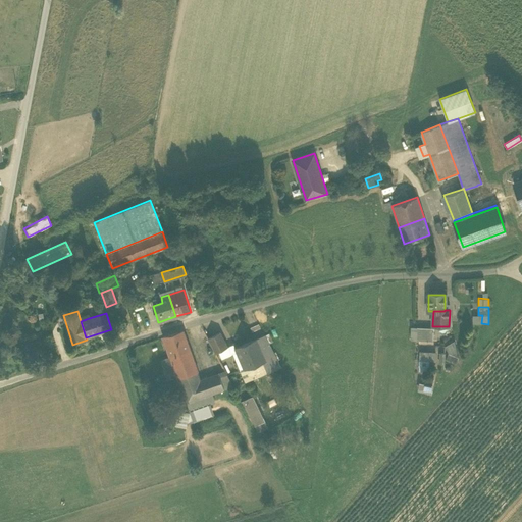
[(478,315),(473,315),(472,323),(481,323),(482,315),(478,315)]
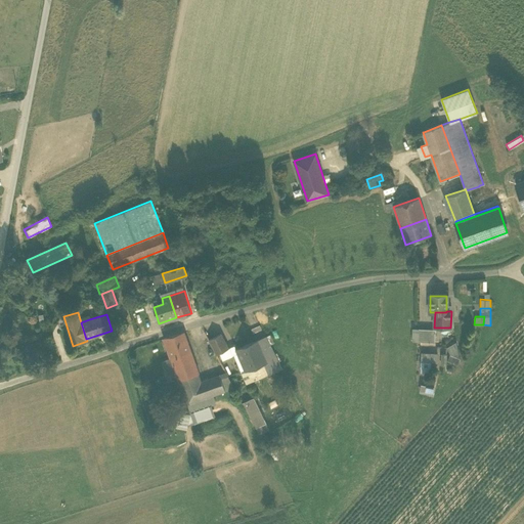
[(113,324),(116,336),(123,333),(120,322),(113,324)]
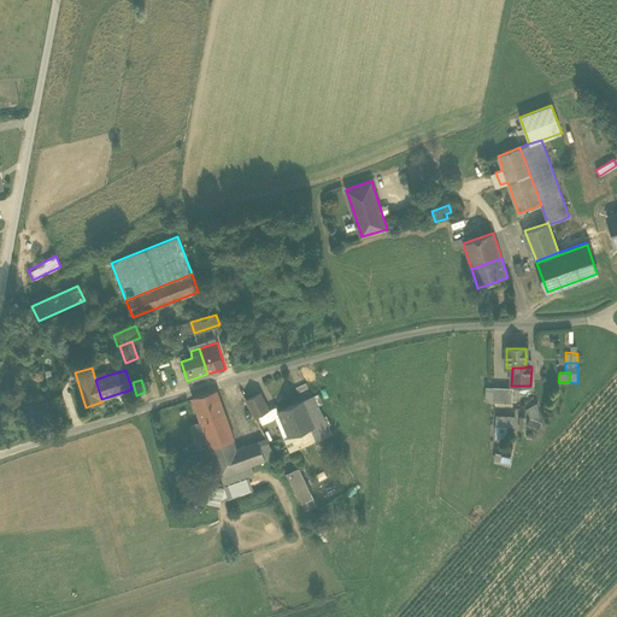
[(493,401),(512,403),(512,387),(493,387),(493,401)]
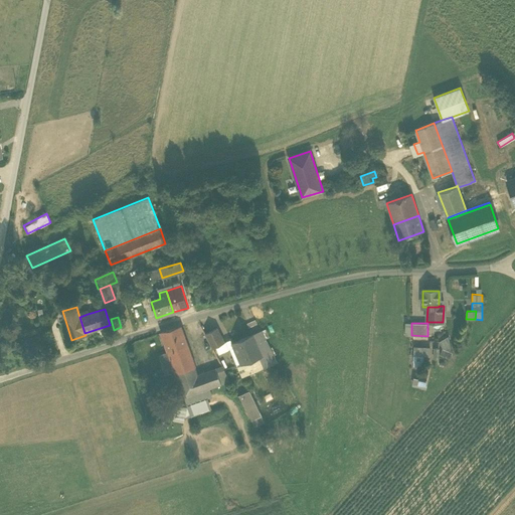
[(161,333),(167,351),(187,346),(180,327),(161,333)]
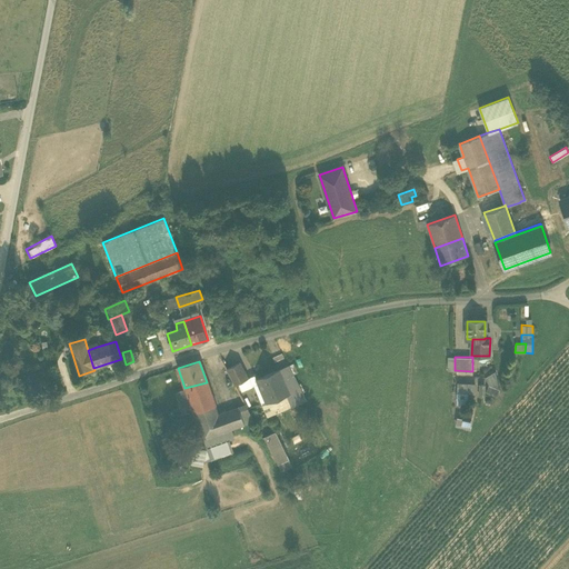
[(227,369),(236,386),(239,383),(248,379),(240,362),(227,369)]
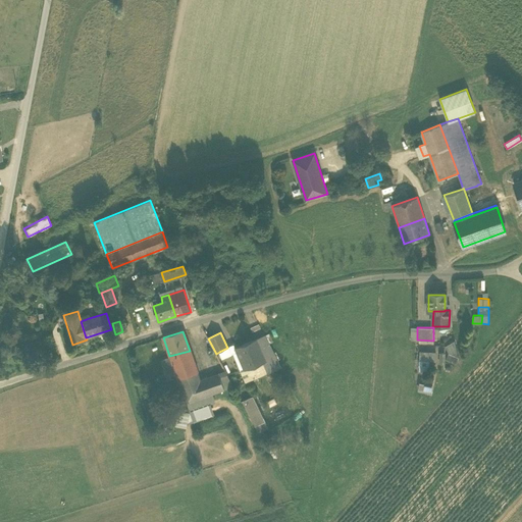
[(263,362),(268,373),(280,367),(275,357),(264,335),(235,348),(237,353),(245,370),(263,362)]
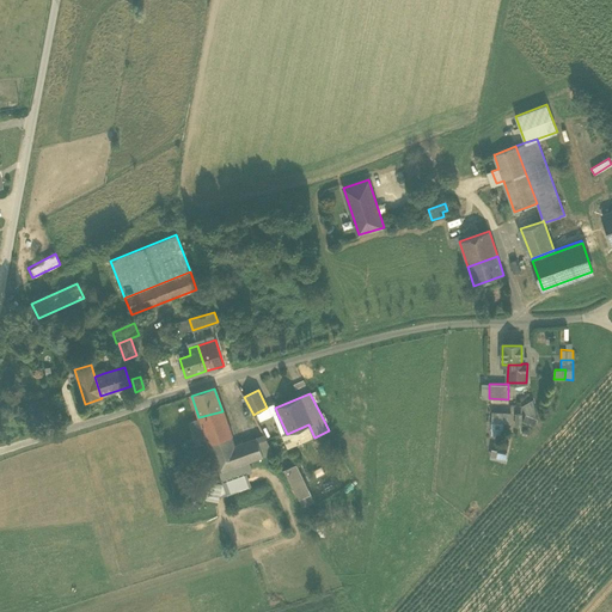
[(522,407),(526,415),(538,420),(533,399),(522,407)]
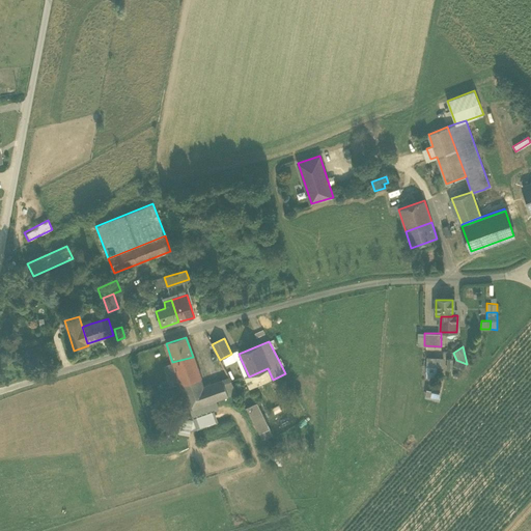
[(238,351),(231,354),(223,358),(226,365),(238,360),(241,359),(239,354),(238,351)]
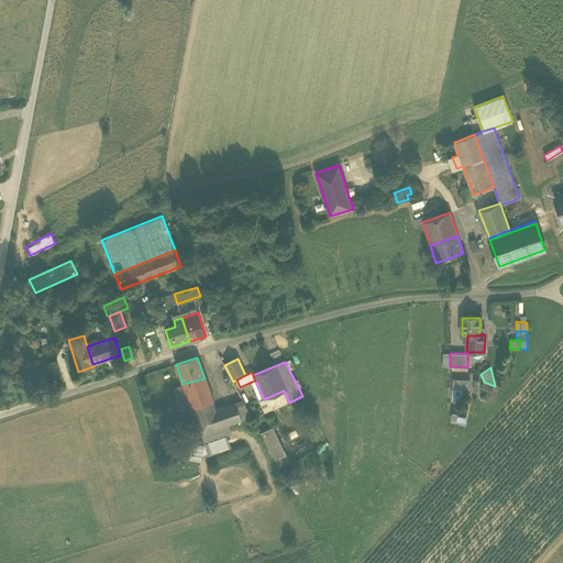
[(201,434),(221,428),(222,427),(216,409),(205,378),(183,384),(183,385),(188,400),(191,409),(191,408),(201,434)]
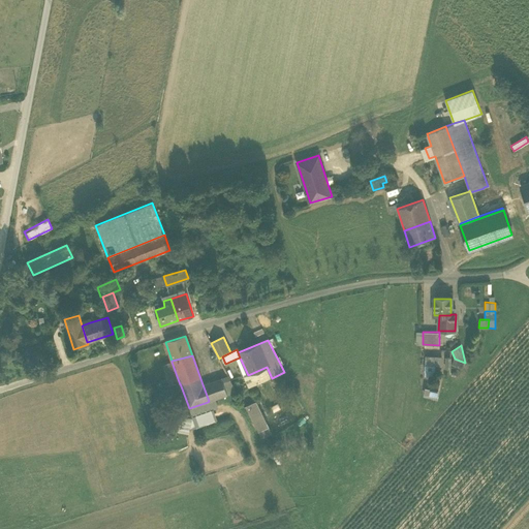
[(425,355),(424,366),(436,367),(442,367),(442,358),(425,355)]
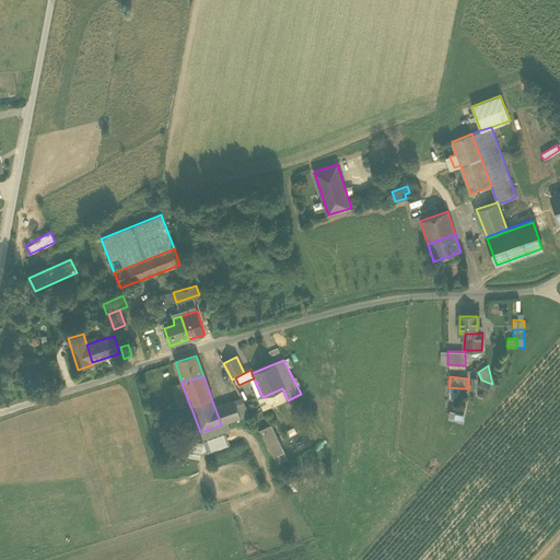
[(263,397),(254,378),(251,380),(258,398),(263,397)]
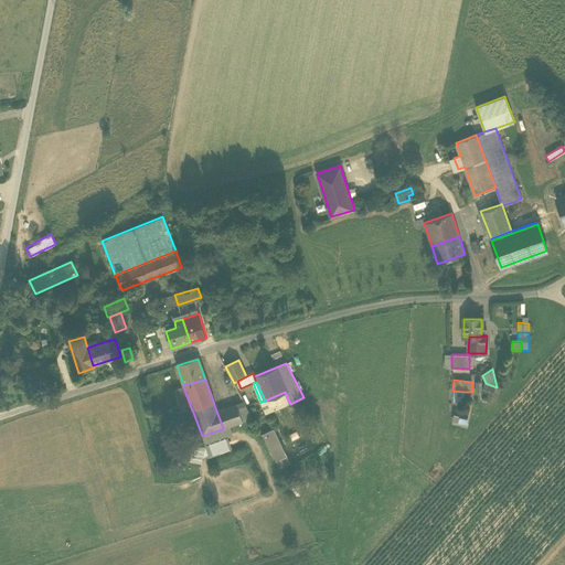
[(497,387),(486,383),(482,390),(494,394),(497,387)]
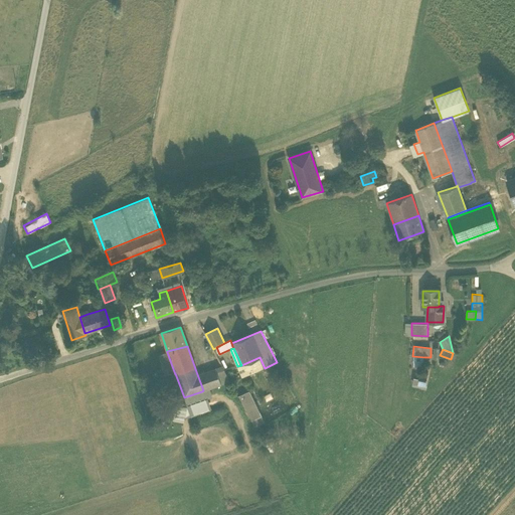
[(164,369),(172,366),(167,352),(159,355),(164,369)]
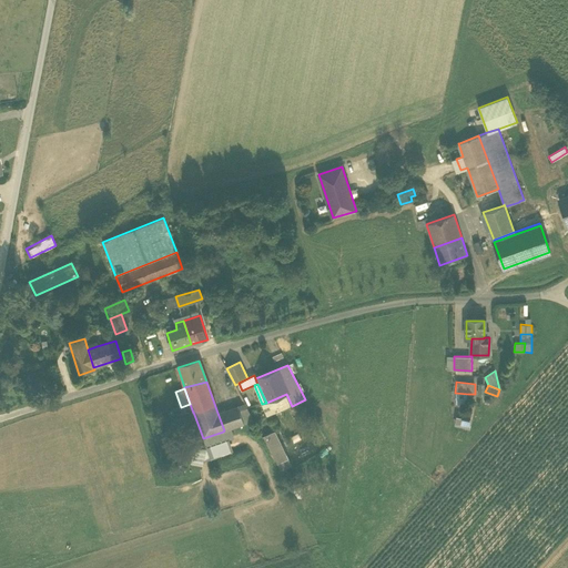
[(468,394),(455,393),(455,405),(464,405),(464,401),(467,401),(468,394)]
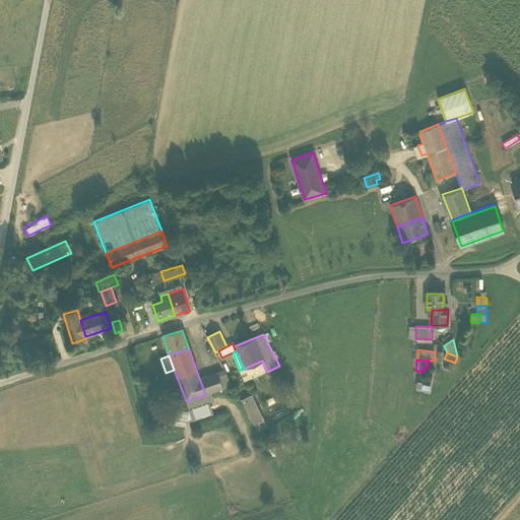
[(244,369),(240,370),(245,381),(267,372),(262,361),(244,369)]
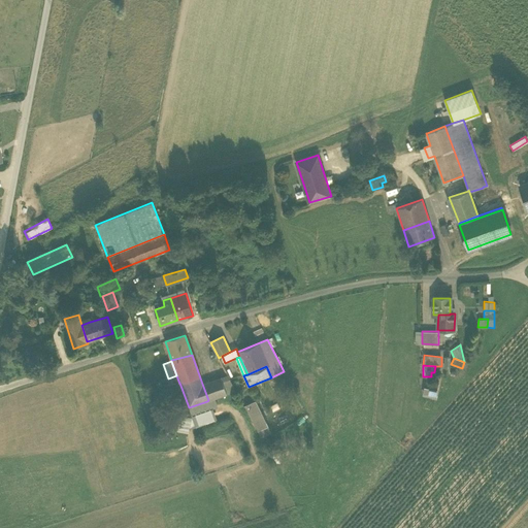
[(228,375),(208,383),(215,398),(235,391),(228,375)]
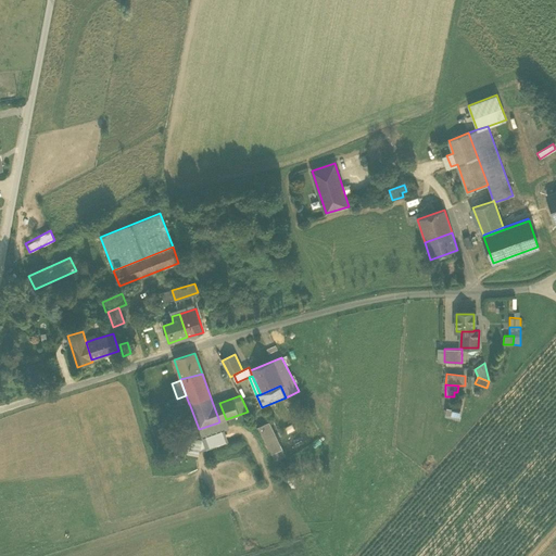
[(453,401),(451,409),(460,411),(463,403),(453,401)]
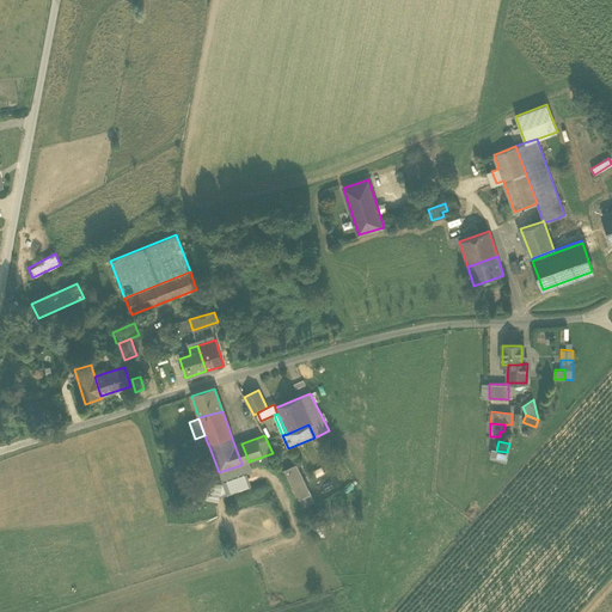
[(234,445),(242,464),(249,461),(242,444),(242,442),(234,445)]
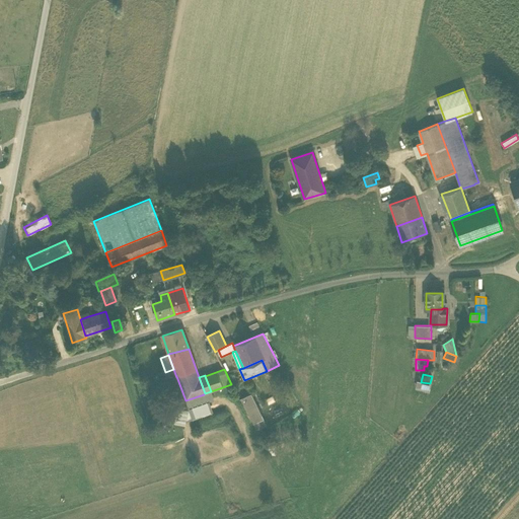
[(429,390),(430,383),(421,382),(418,381),(416,387),(429,390)]
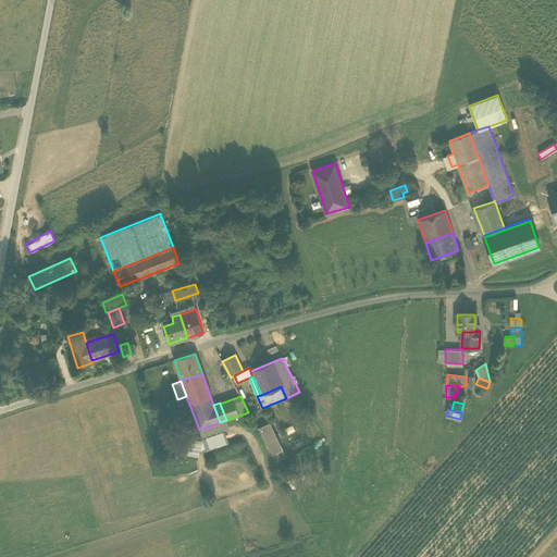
[(226,420),(220,422),(219,423),(221,430),(229,426),(226,420)]
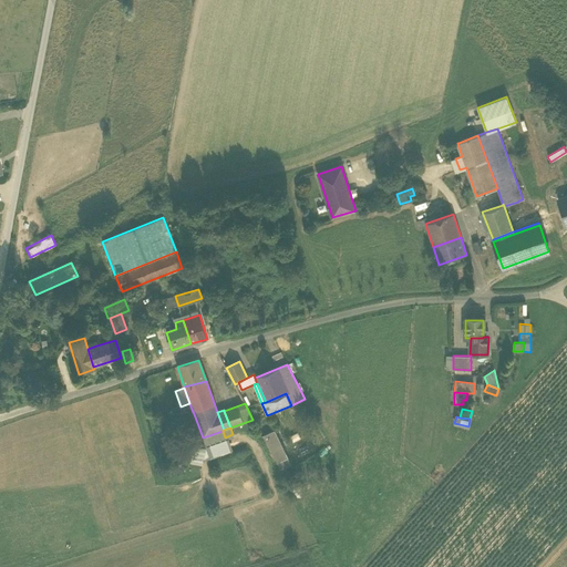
[(261,436),(276,462),(287,456),(272,430),(261,436)]
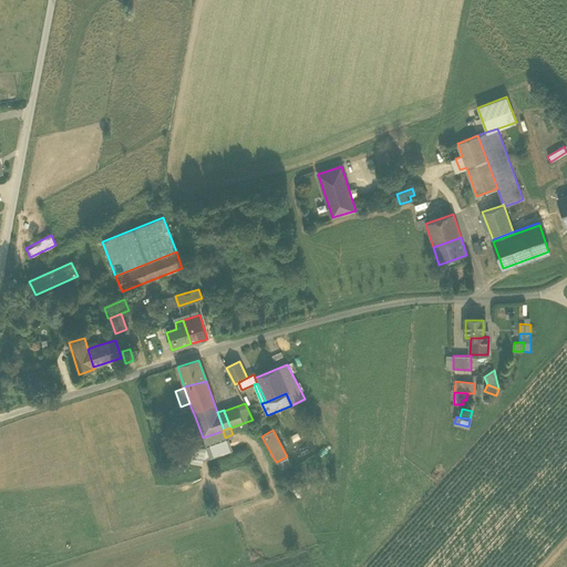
[(205,444),(225,437),(223,431),(203,437),(205,444)]
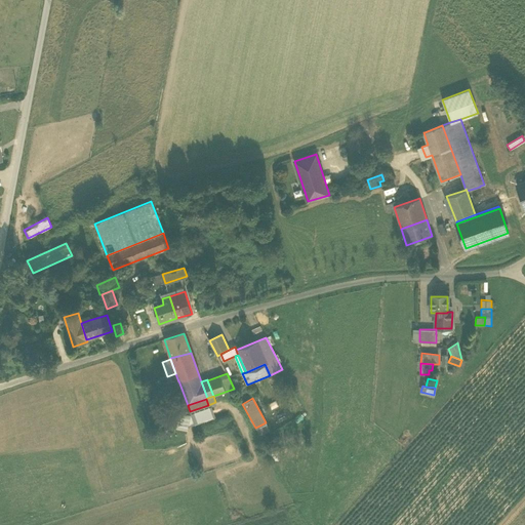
[(213,418),(208,405),(190,411),(191,415),(195,426),(213,418)]
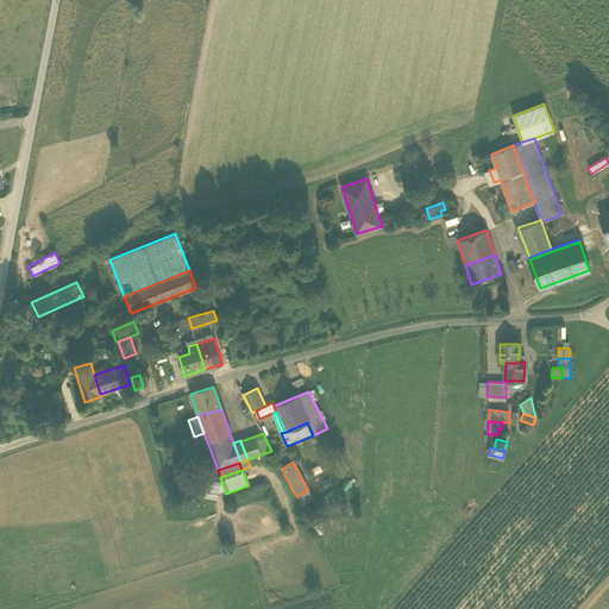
[(226,494),(221,482),(207,479),(203,500),(217,501),(218,496),(226,494)]
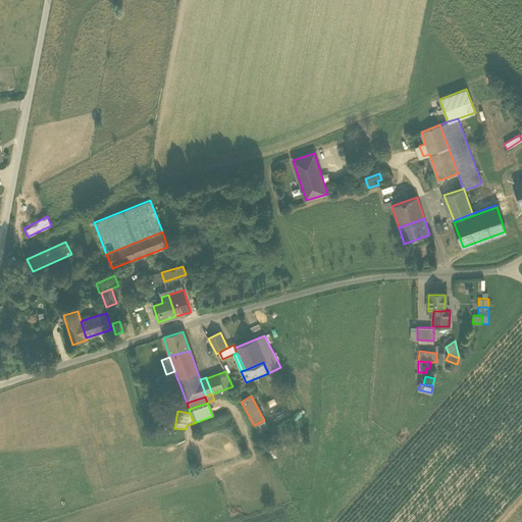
[(268,427),(264,420),(254,425),(258,433),(268,427)]
